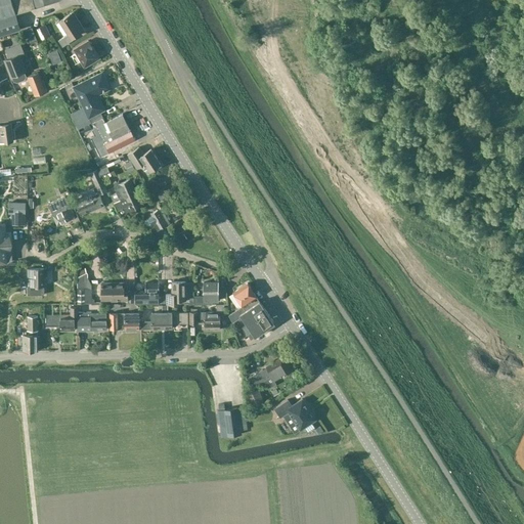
[(0,0),(0,35),(20,29),(15,13),(57,0),(0,0)]
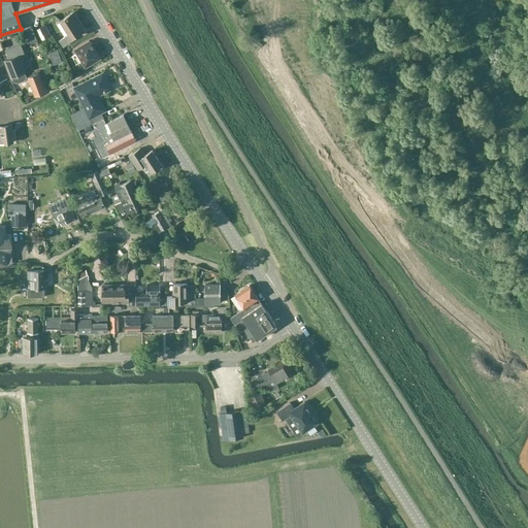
[(85,29),(73,12),(61,21),(69,34),(65,36),(69,42),(73,39),(72,37),(85,29)]
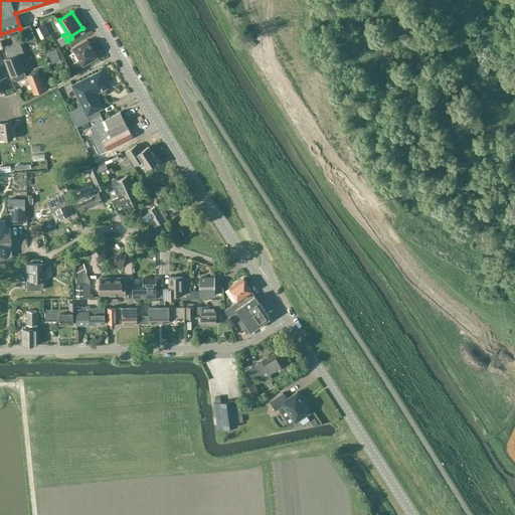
[(41,39),(47,36),(42,25),(35,27),(41,39)]
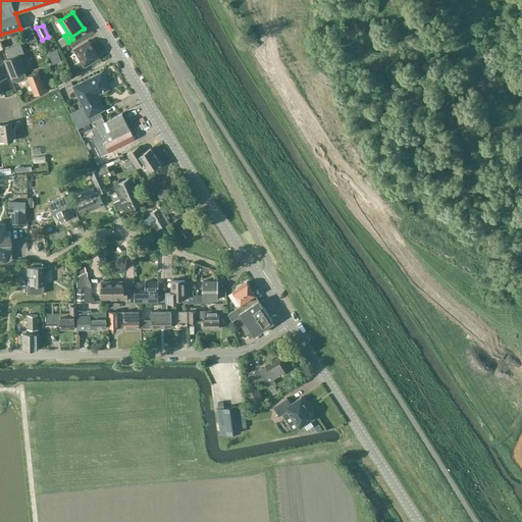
[(85,66),(99,57),(89,41),(74,49),(85,66)]
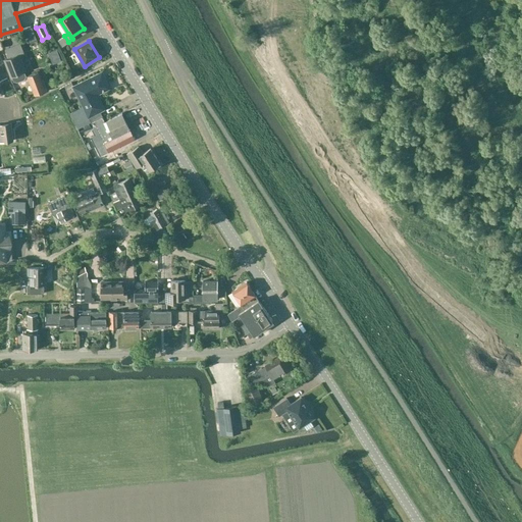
[(19,55),(23,53),(20,44),(6,49),(9,58),(4,60),(10,76),(12,75),(14,81),(17,82),(23,79),(25,76),(23,71),(25,70),(19,55)]
